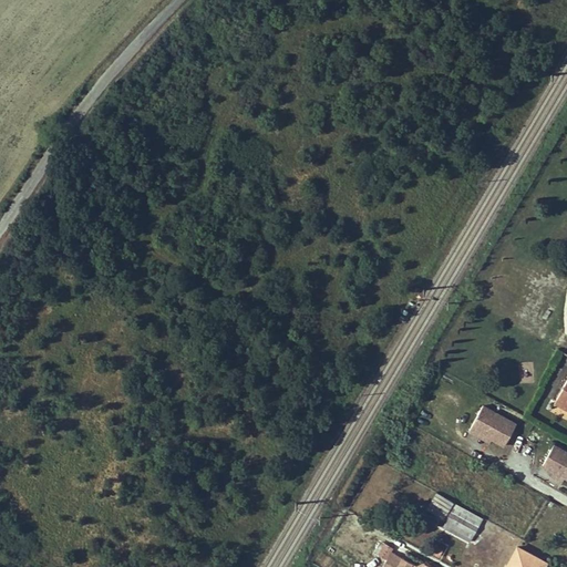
[(566,409),(566,403),(558,399),(556,402),(566,409)]
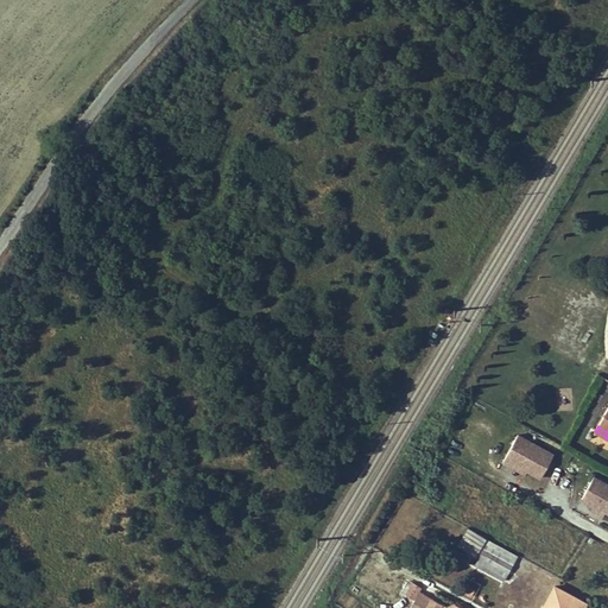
[(520,436),(505,463),(514,468),(518,463),(530,469),(529,470),(543,479),(556,455),(520,436)]
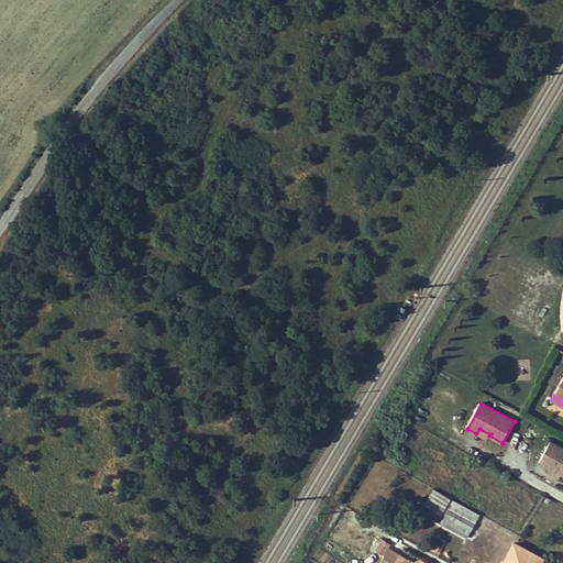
[(479,429),(476,433),(487,439),(489,435),(490,434),(479,429)]
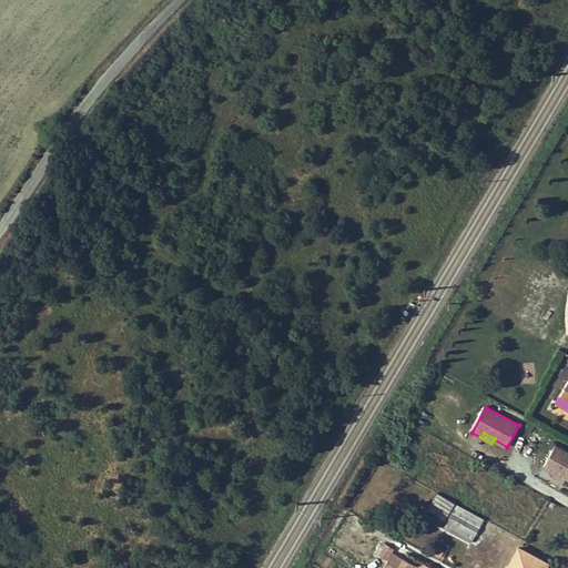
[(567,450),(557,445),(545,467),(567,478),(567,450)]
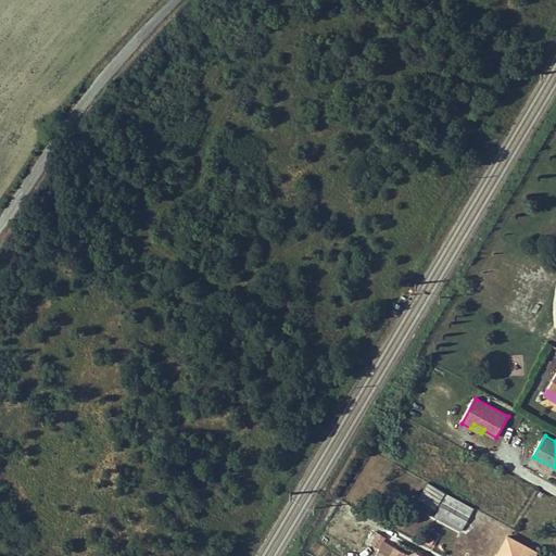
[(441,501),(437,508),(439,509),(444,512),(447,504),(441,501)]
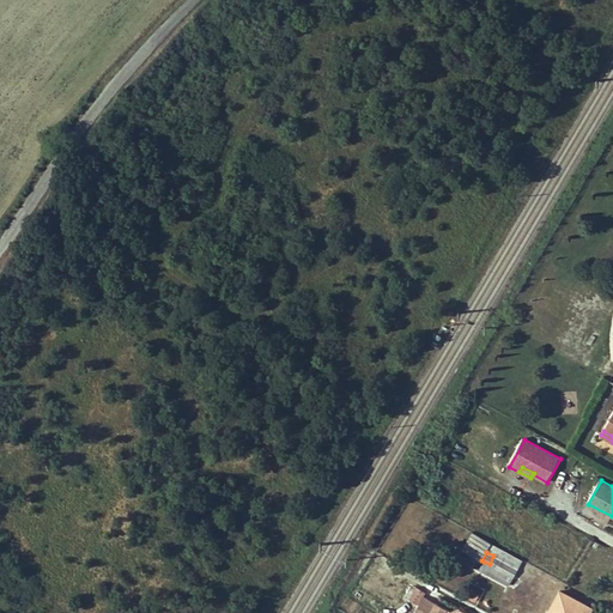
[(509,584),(517,569),(493,556),(490,564),(484,562),(480,569),(509,584)]
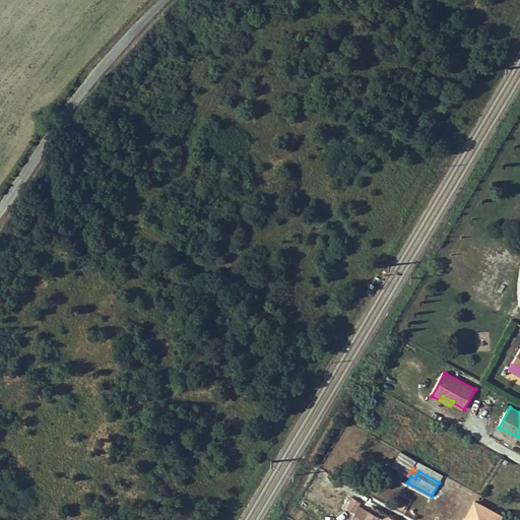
[(494,519),(498,513),(476,501),(465,519),(494,519)]
